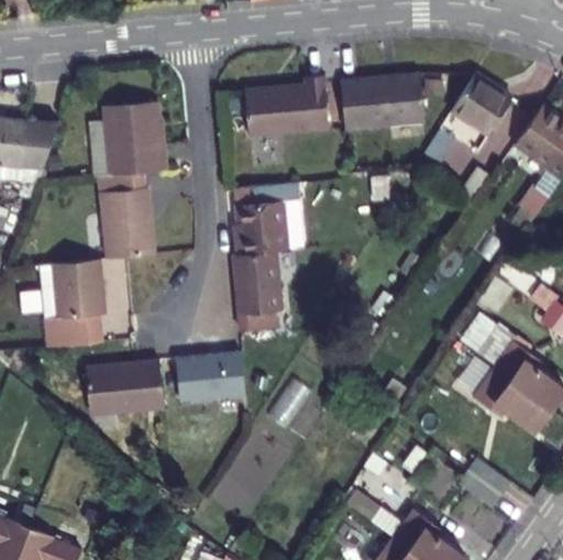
[(514,96),(478,73),(455,109),(490,131),(514,96)]
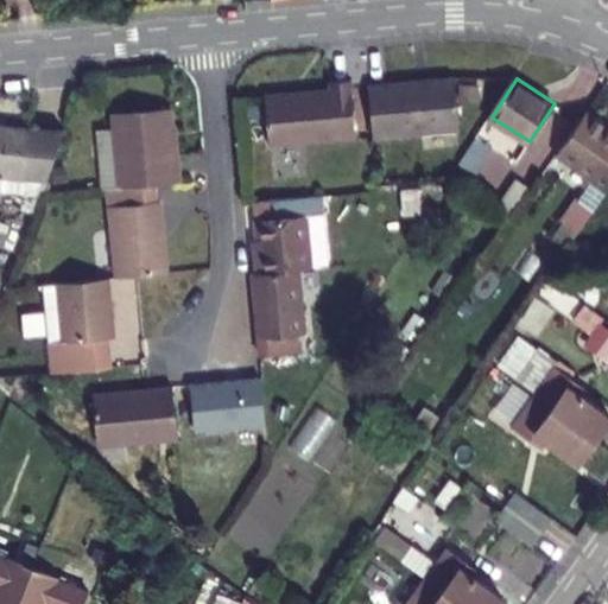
[(453,83),(367,91),(373,144),(458,135),(453,83)]
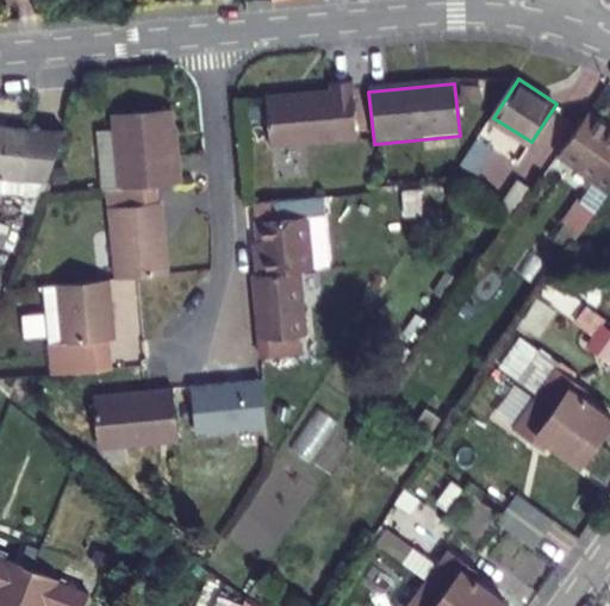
[(266,102),(272,151),(356,142),(350,86),(330,87),(331,95),(266,102)]
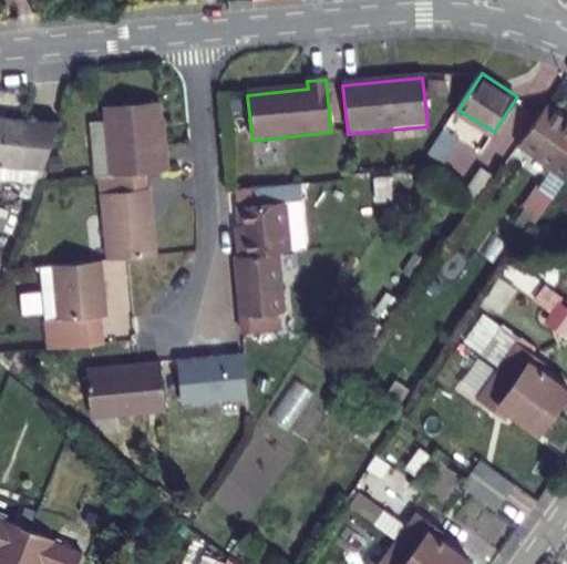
[(101,108),(110,177),(142,173),(167,171),(165,145),(162,145),(157,101),(101,108)]
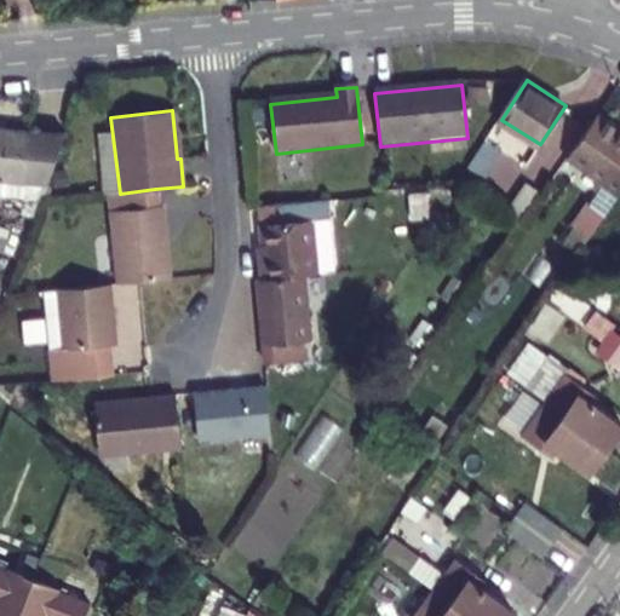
[(618,199),(619,194),(619,136),(595,119),(566,162),(600,185),(618,199)]
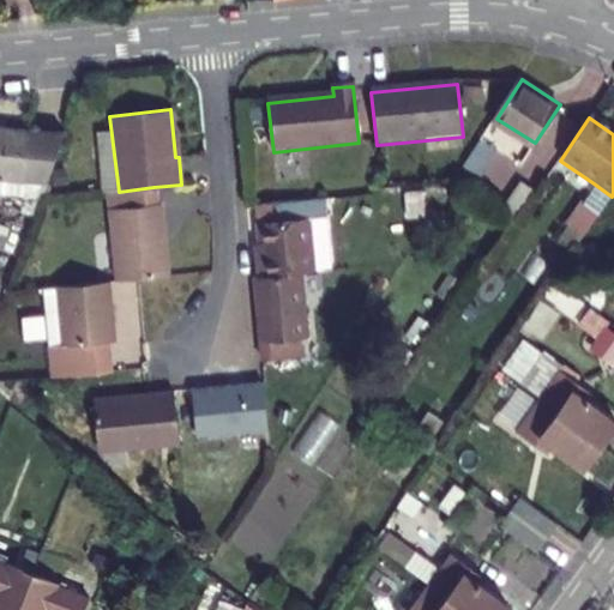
[(0,128),(0,182),(22,185),(42,186),(60,133),(0,128)]
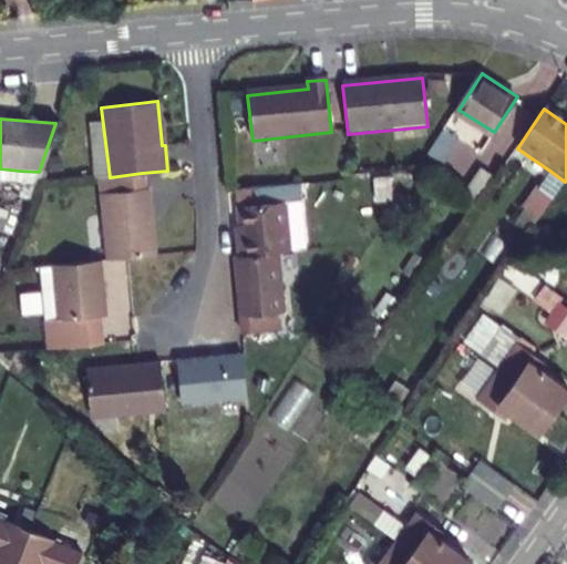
[(55,123),(39,172),(47,173),(65,124),(55,123)]
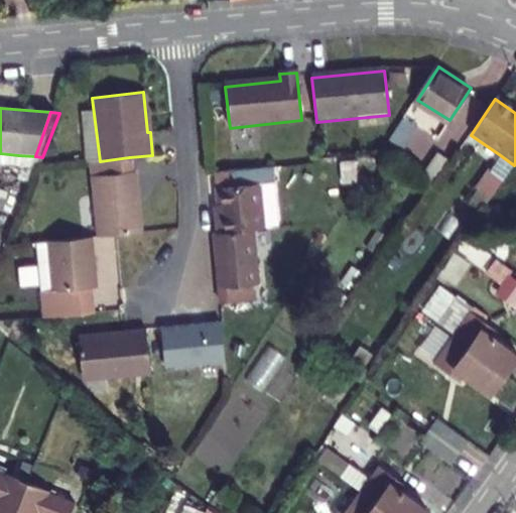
[(437,149),(420,174),(433,183),(450,158),(437,149)]
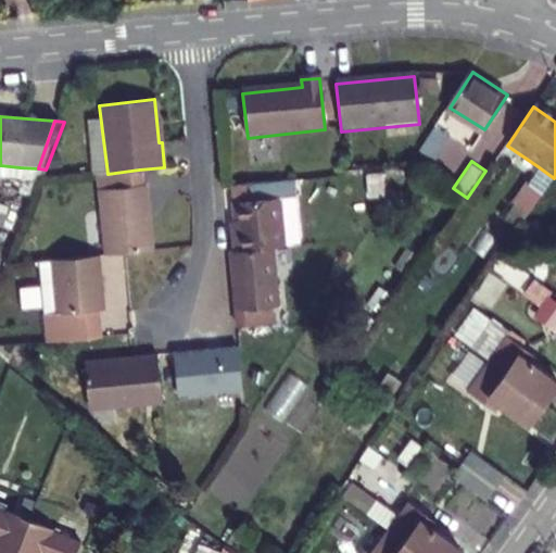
[(20,167),(0,165),(0,183),(19,184),(20,167)]
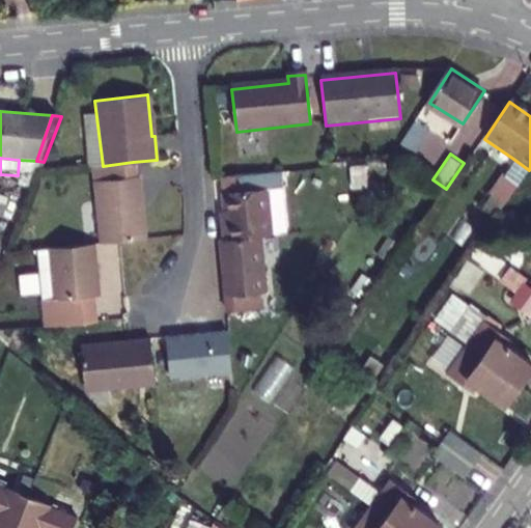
[(501,176),(516,187),(529,170),(513,159),(501,176)]
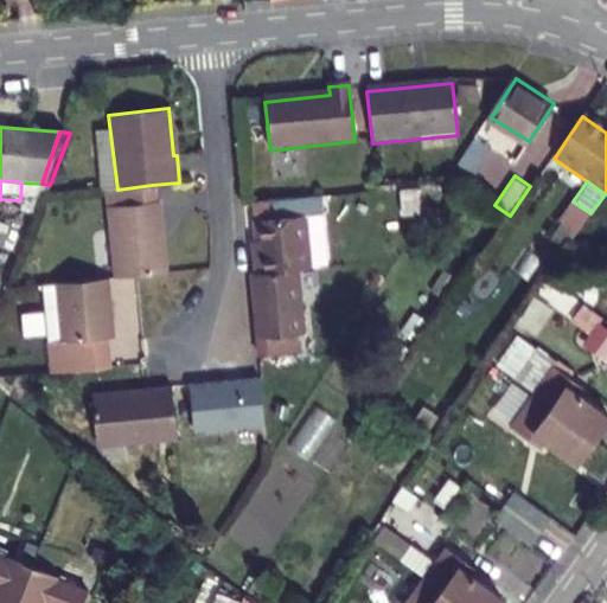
[(398,186),(401,211),(416,209),(414,184),(398,186)]
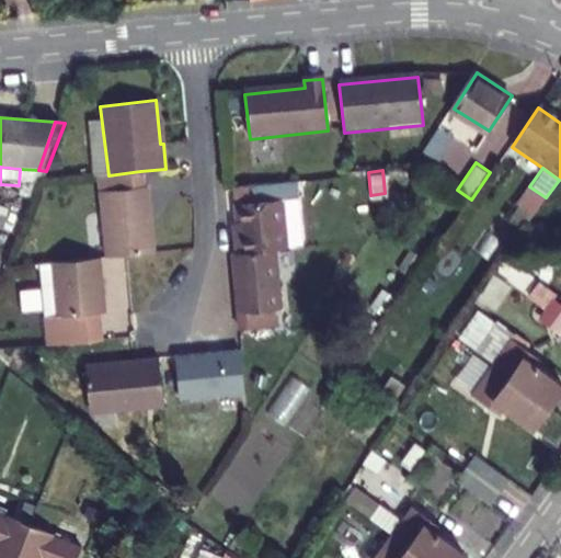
[(125,257),(155,253),(147,186),(141,188),(140,171),(109,175),(100,175),(110,259),(125,257)]
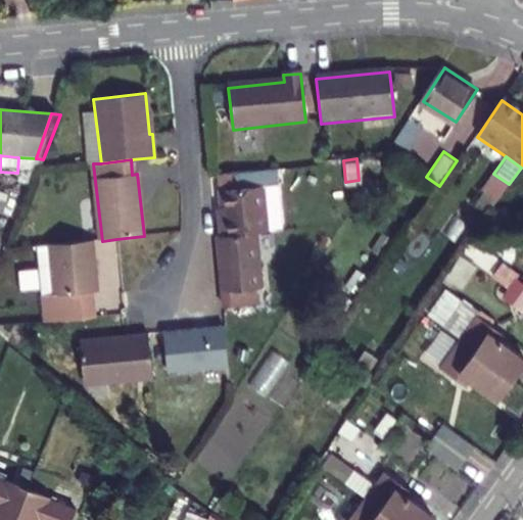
[(218,218),(220,235),(257,232),(281,229),(275,168),(217,174),(221,219),(218,218)]
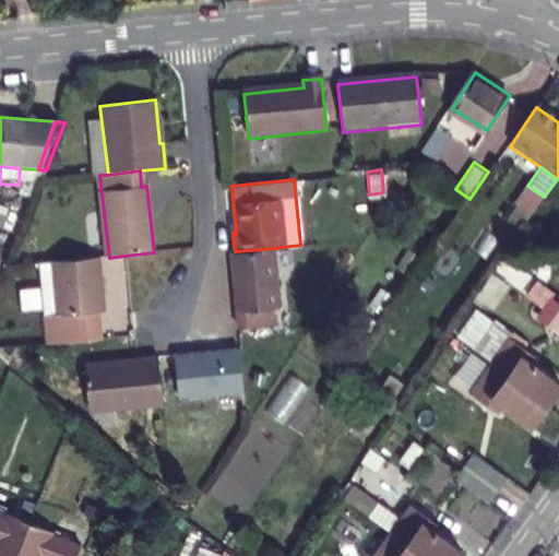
[(275,248),(235,251),(234,251),(241,330),(274,326),(272,308),(281,307),(275,248)]
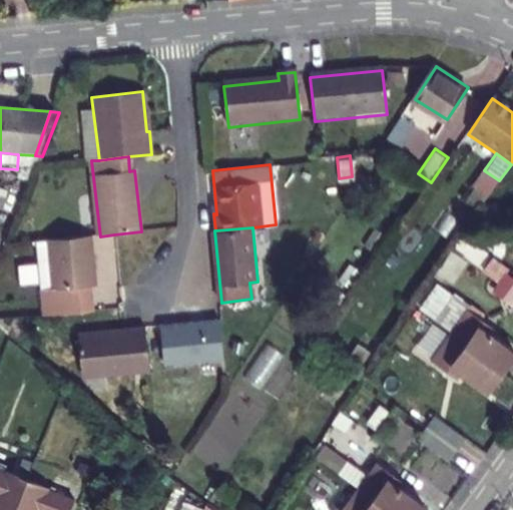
[(43,293),(46,317),(95,312),(92,287),(98,287),(92,237),(47,242),(37,243),(43,293)]
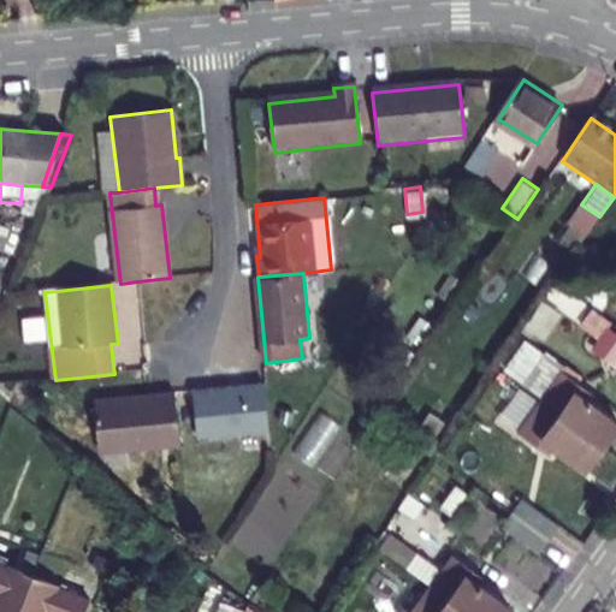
[(615,333),(608,327),(590,350),(614,368),(615,366),(615,333)]
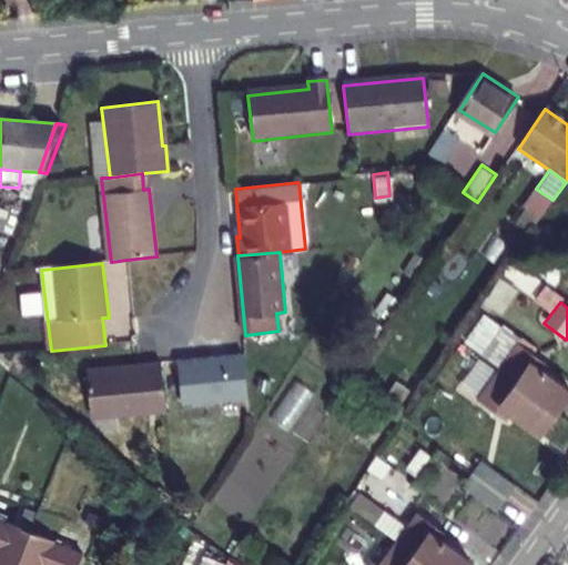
[(495,373),(553,414),(567,393),(529,366),(535,359),(515,345),(495,373)]
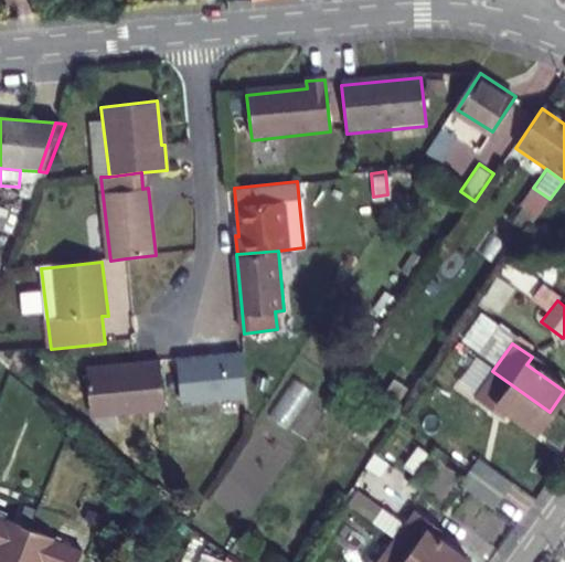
[(247,396),(243,354),(180,361),(184,403),(247,396)]
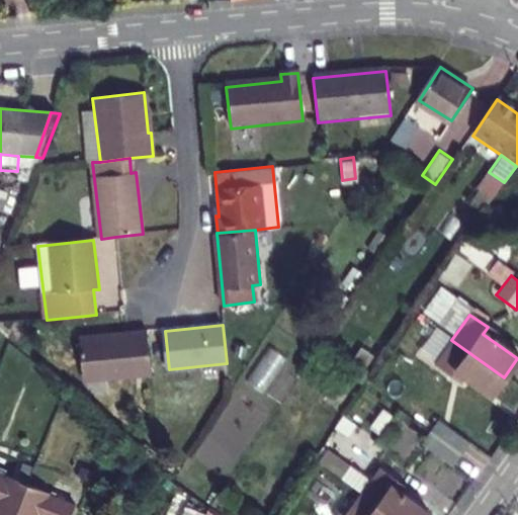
[(150,376),(145,332),(81,337),(85,381),(150,376)]
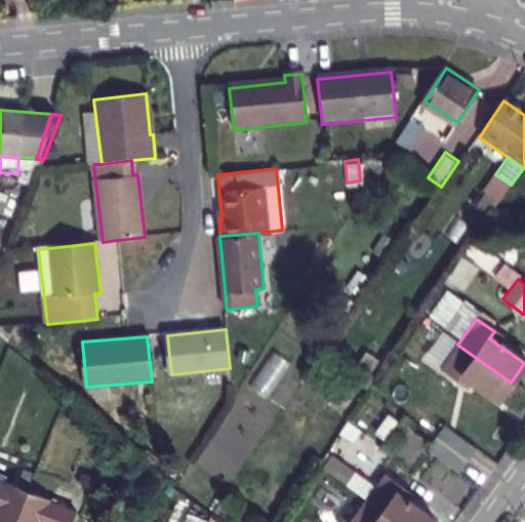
[(147,336),(152,382),(155,380),(152,336),(147,336)]
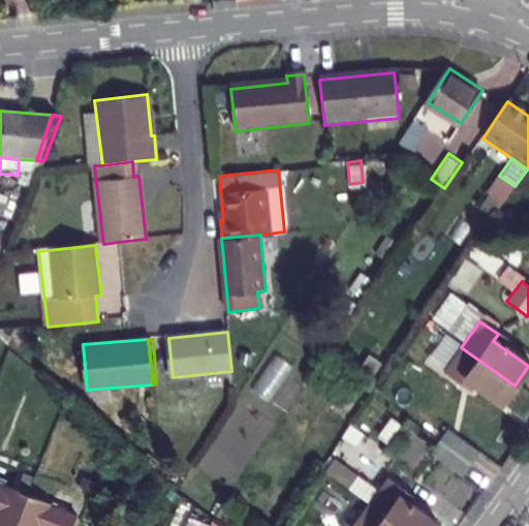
[(515,385),(461,347),(441,374),(460,388),(465,380),(501,406),(515,385)]
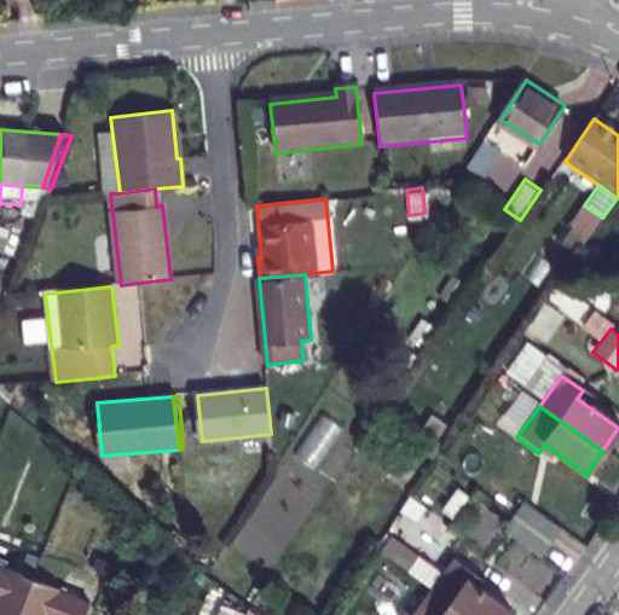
[(296,457),(316,469),(339,428),(319,416),(296,457)]
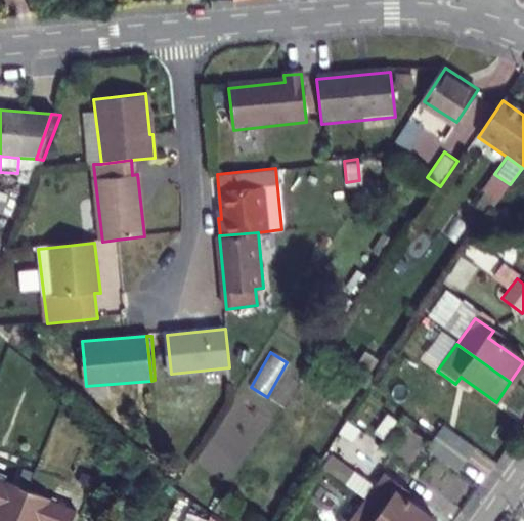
[(436,441),(469,464),(475,454),(442,432),(436,441)]
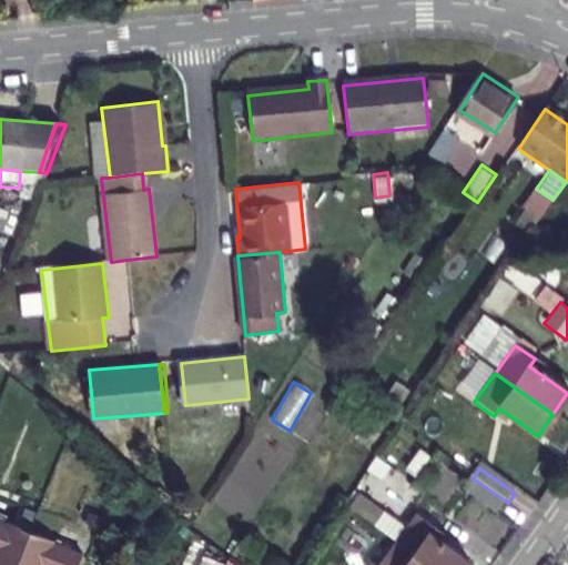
[(497,517),(508,503),(473,478),(463,492),(497,517)]
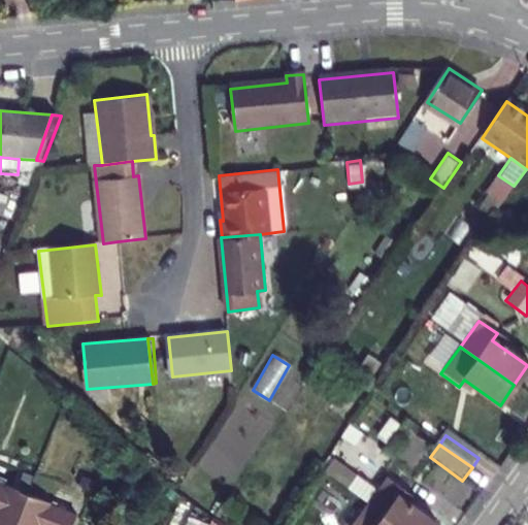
[(369,504),(397,524),(433,524),(434,523),(397,496),(401,491),(386,482),(369,504)]
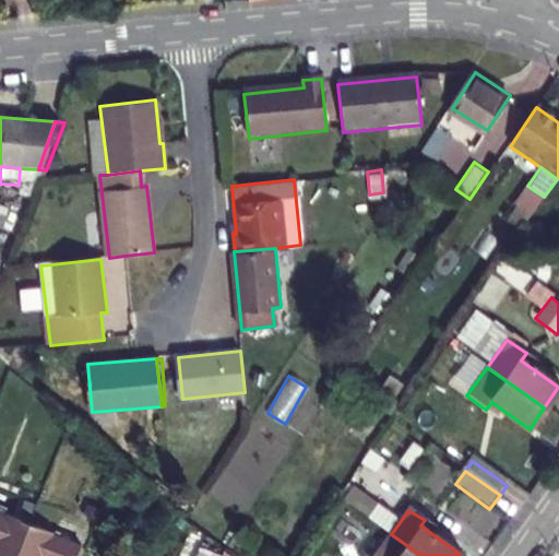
[(14,555),(27,525),(0,513),(0,555),(14,555)]
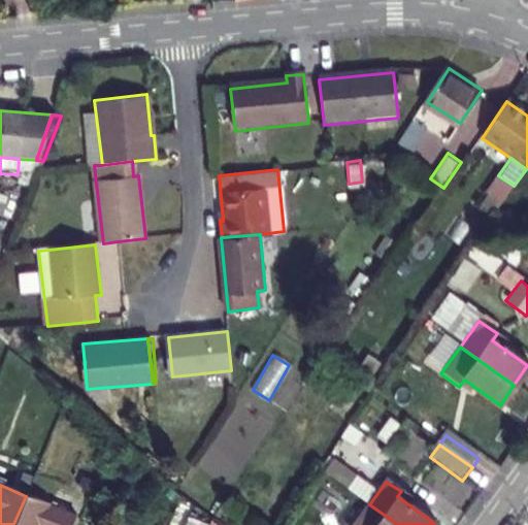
[(26,496),(13,524),(71,524),(75,515),(26,496)]
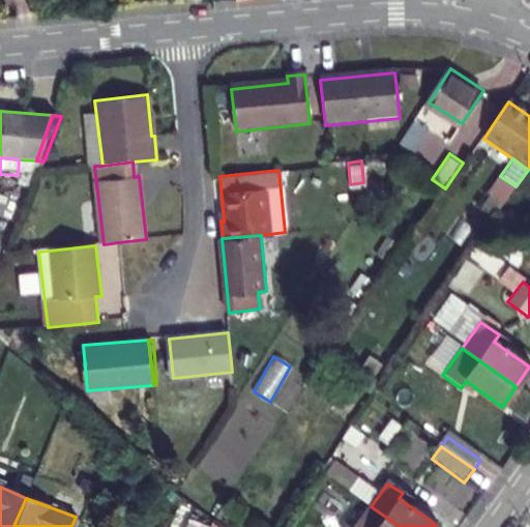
[(399,526),(371,506),(355,526),(399,526)]
